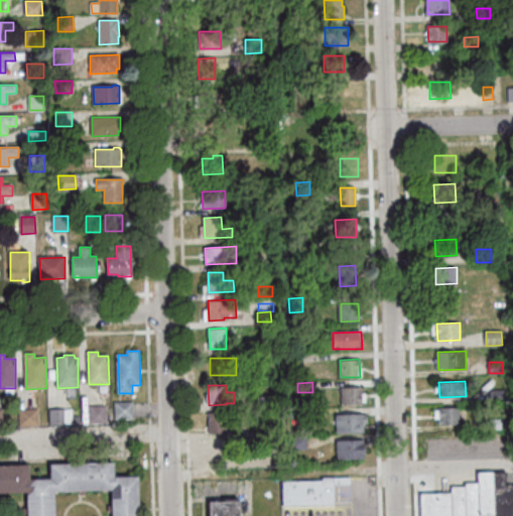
[(343,388),(361,387),(361,403),(343,404),(343,388)]
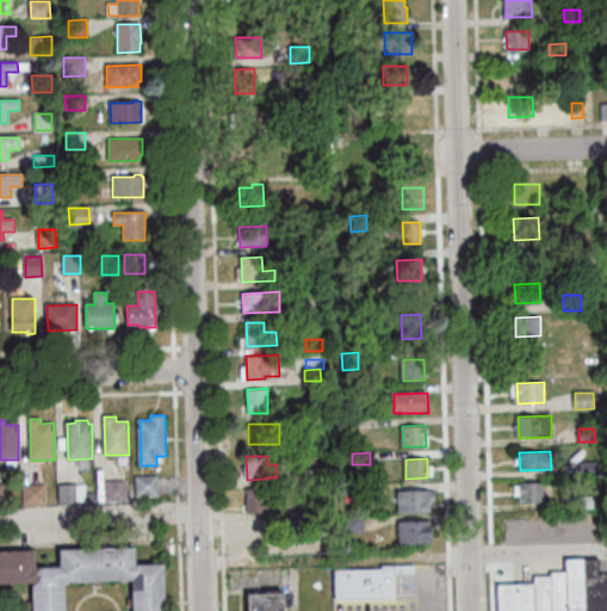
[(599,474),(599,462),(581,462),(581,475),(599,474)]
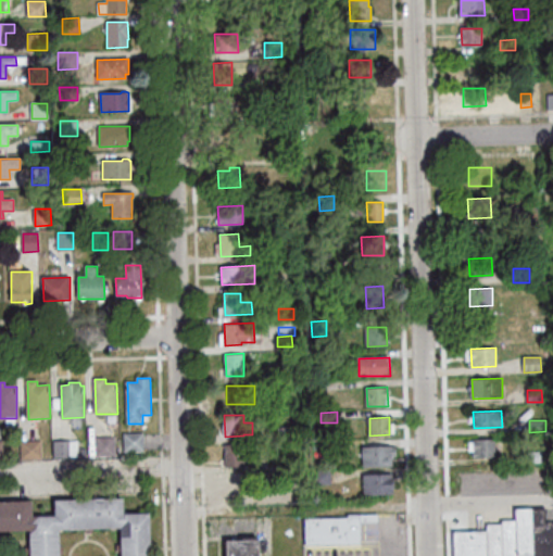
[(279,426),(279,439),(297,439),(297,426),(279,426)]
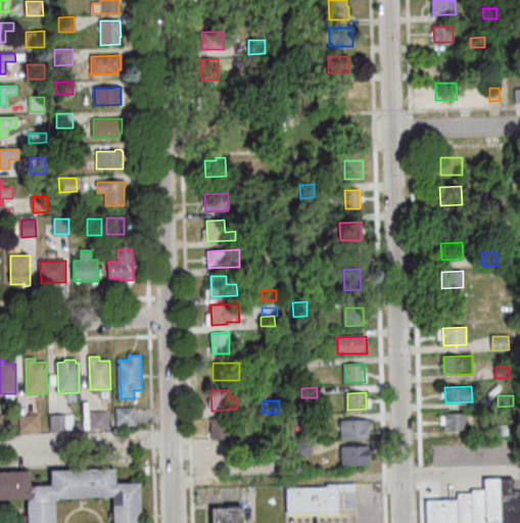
[(117,425),(116,408),(136,408),(137,424),(117,425)]
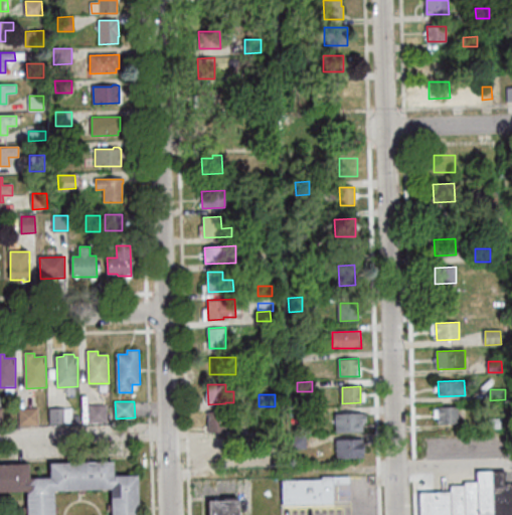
[(92,422),(91,405),(108,405),(108,422),(92,422)]
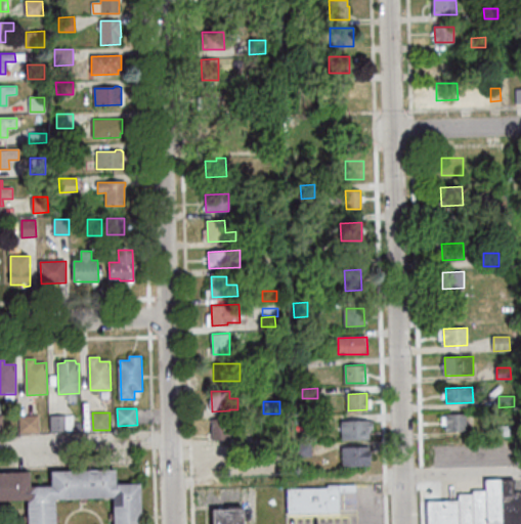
[(465,413),(466,431),(448,432),(447,413),(465,413)]
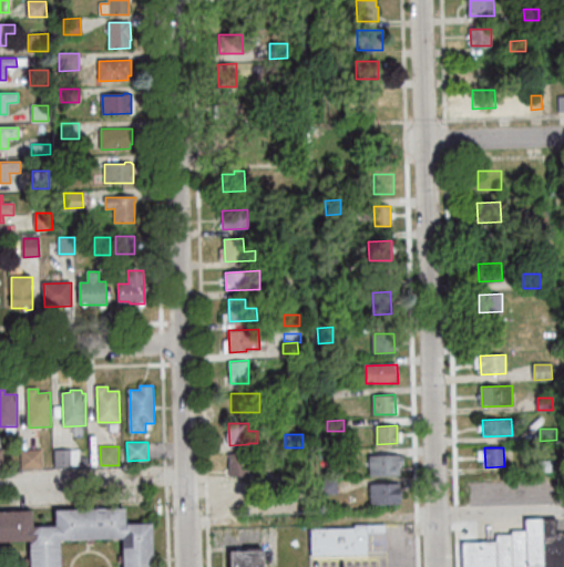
[(22,468),(22,450),(42,450),(43,467),(22,468)]
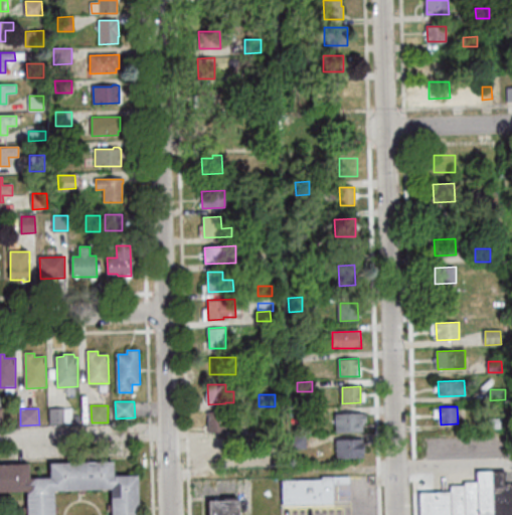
[(51,408),(65,408),(65,409),(65,422),(65,423),(51,423),(51,408)]
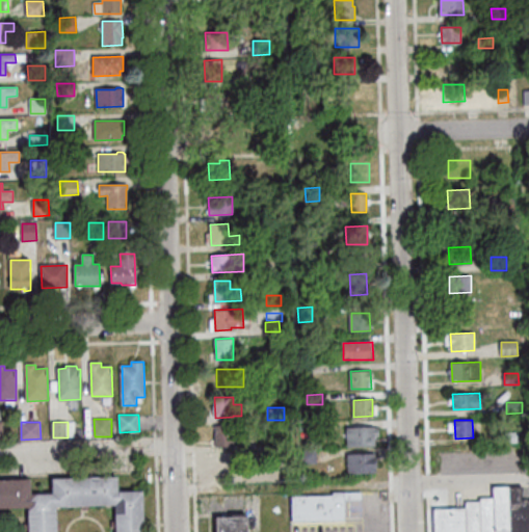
[(68,436),(68,423),(76,423),(76,435),(68,436)]
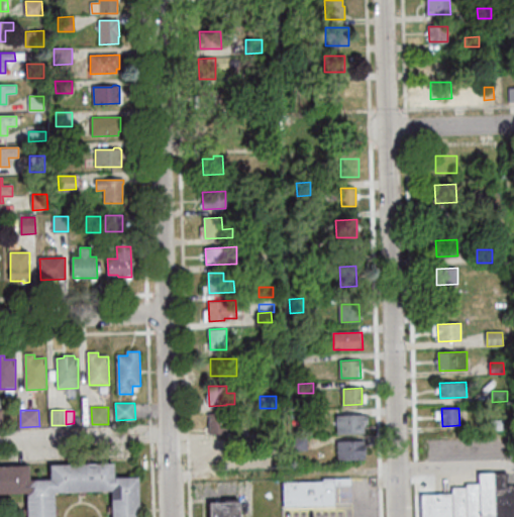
[(210,414),(227,413),(227,432),(211,433),(210,414)]
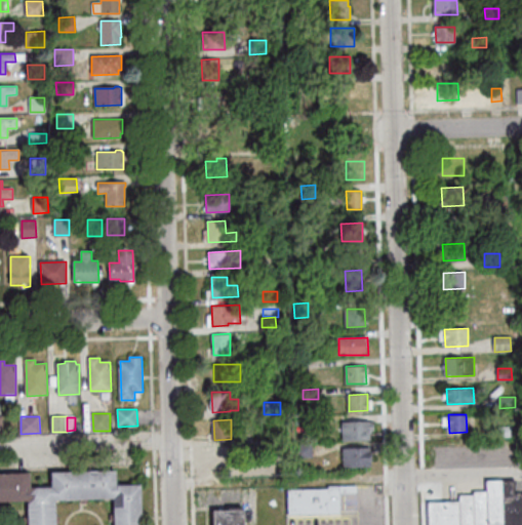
[(343,422),(373,421),(374,431),(370,431),(370,440),(344,441),(343,422)]
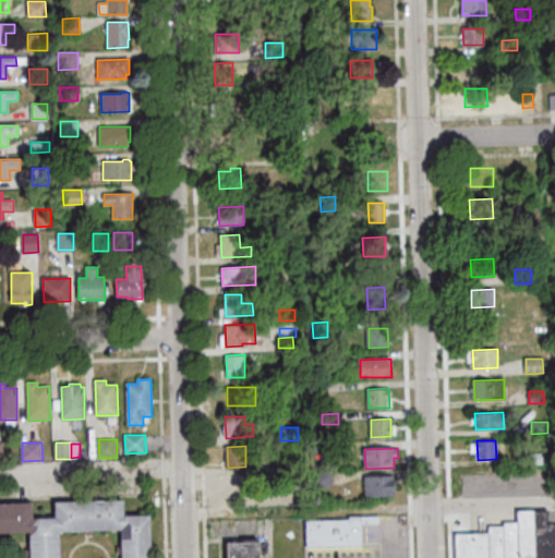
[(531,453),(531,465),(545,464),(545,453),(531,453)]
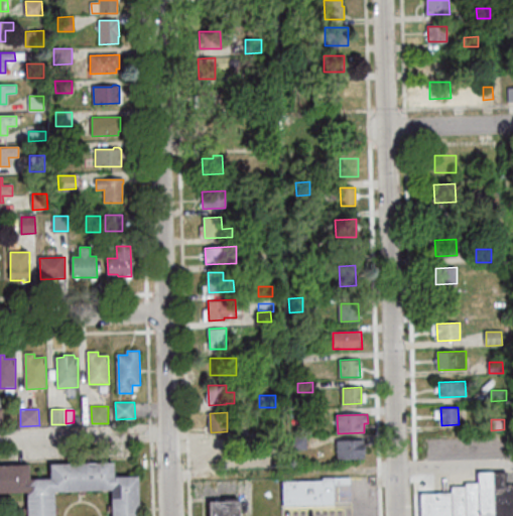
[(306,449),(293,449),(293,437),(306,437),(306,449)]
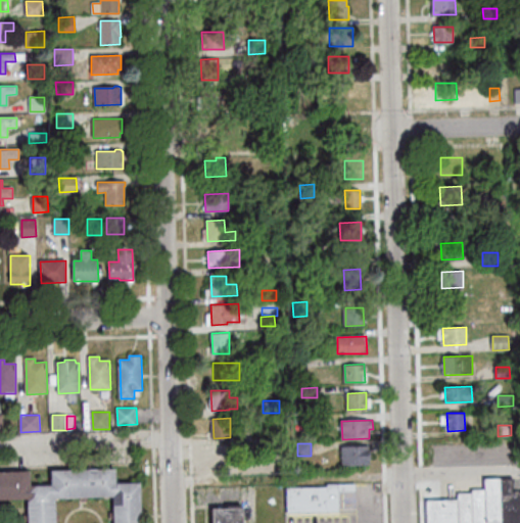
[(214,446),(233,446),(234,462),(215,463),(214,446)]
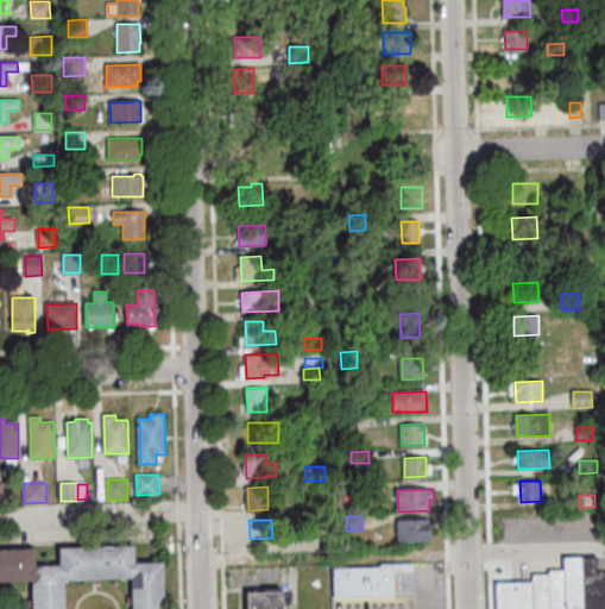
[(398,520),(428,520),(428,541),(399,542),(398,520)]
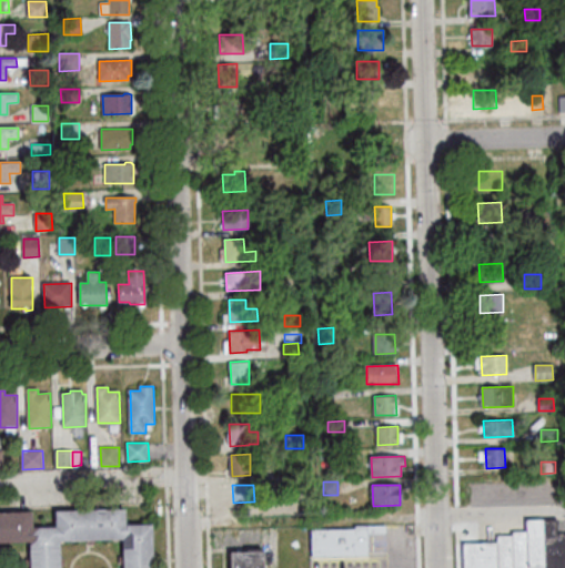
[(289,492),(290,509),(304,509),(304,492),(289,492)]
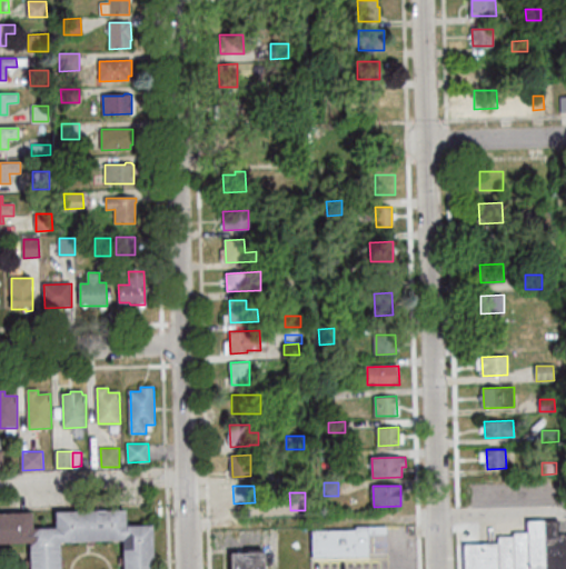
[(59,543),(59,529),(57,530),(57,513),(126,511),(126,528),(127,541),(123,541),(59,543)]
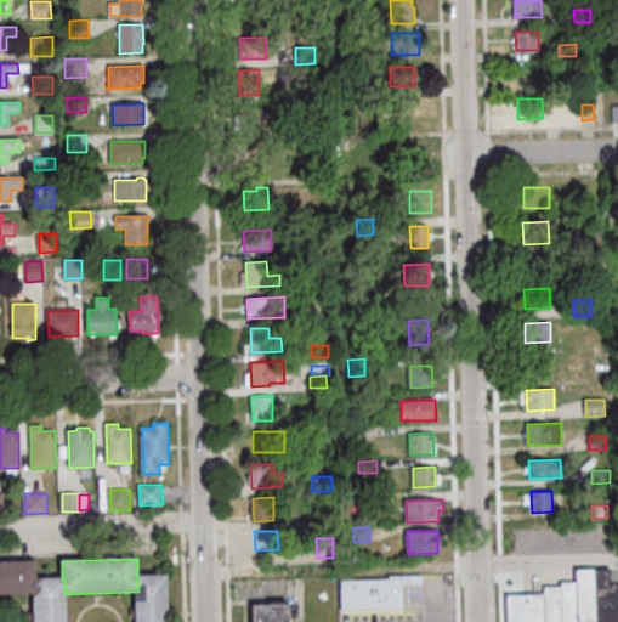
[(0,563),(35,563),(35,580),(37,595),(33,595),(0,595),(0,563)]
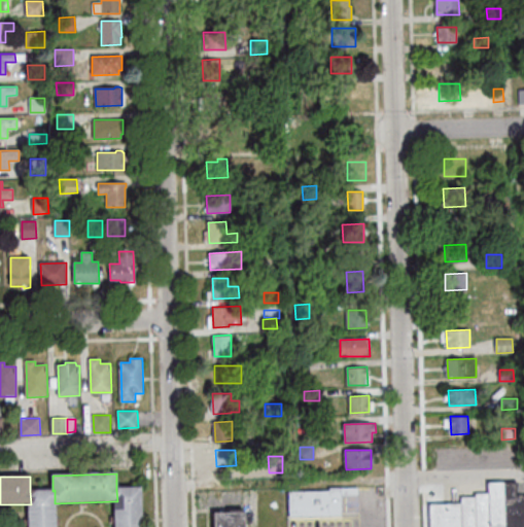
[(489,484),(489,493),(490,526),(504,526),(503,483),(489,484)]
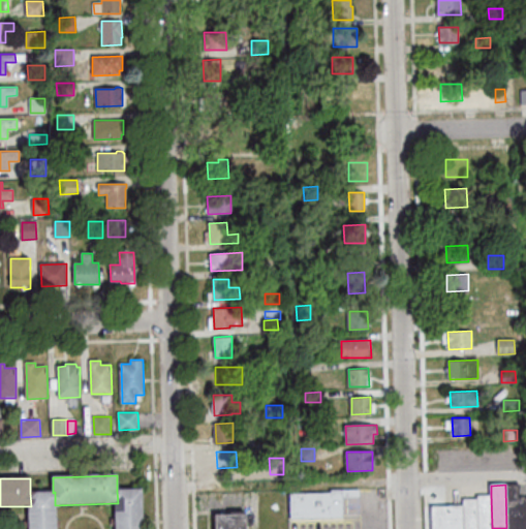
[(506,528),(505,485),(520,485),(521,498),(525,497),(525,528),(506,528)]
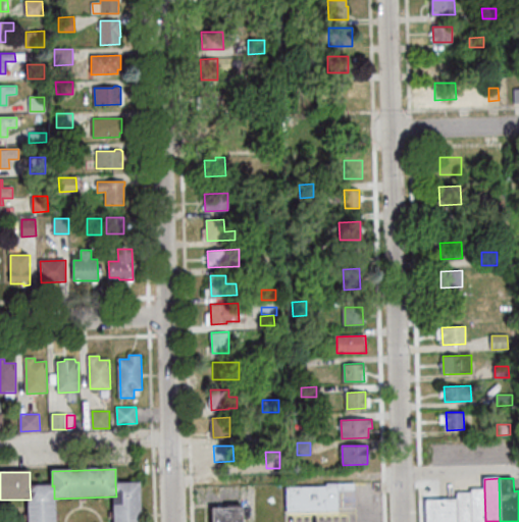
[(287,487),(326,486),(326,483),(354,482),(354,489),(335,490),(336,511),(288,512),(287,487)]
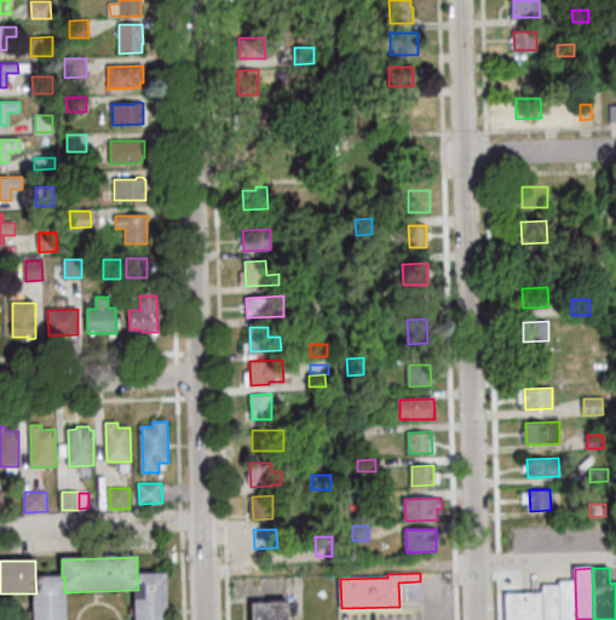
[(138,590),(137,575),(166,574),(167,619),(134,619),(134,590),(138,590)]
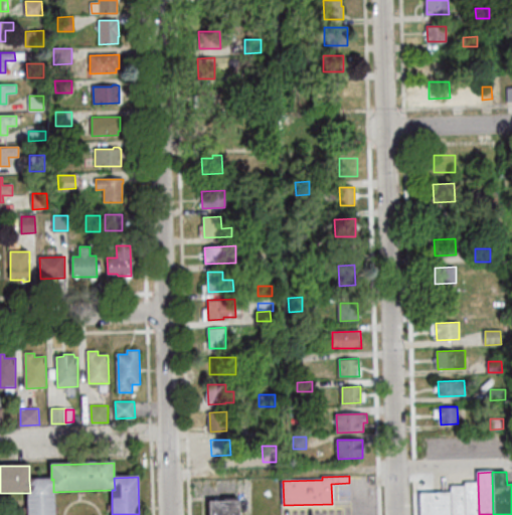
[(30,493),(29,480),(51,480),(53,479),(53,492),(53,514),(27,514),(27,493),(30,493)]
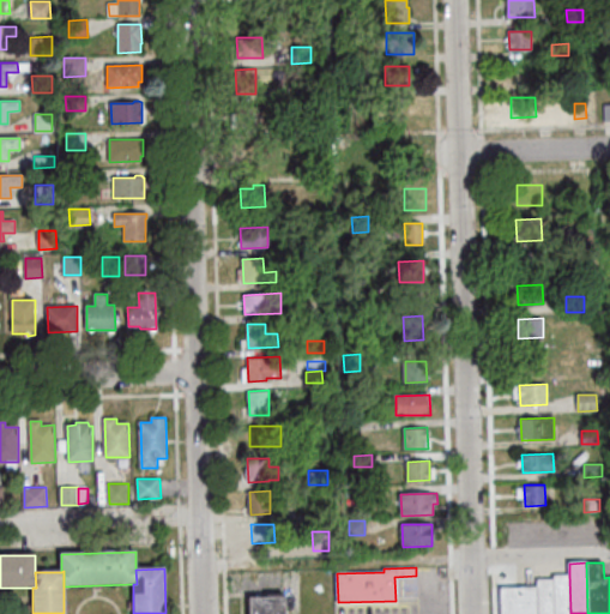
[(554,613),(571,613),(569,575),(553,576),(553,578),(554,613)]
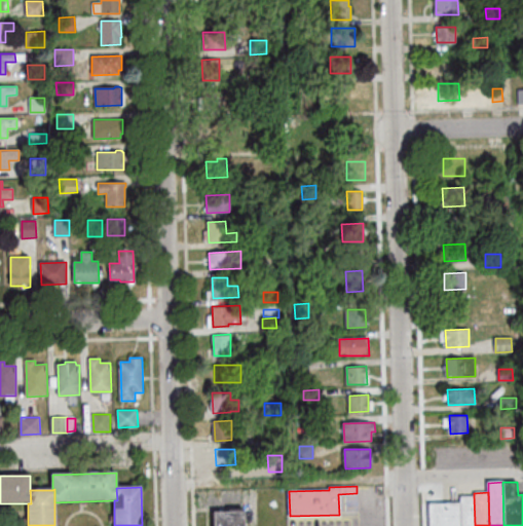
[(460,525),(475,525),(474,495),(459,496),(460,502),(460,525)]
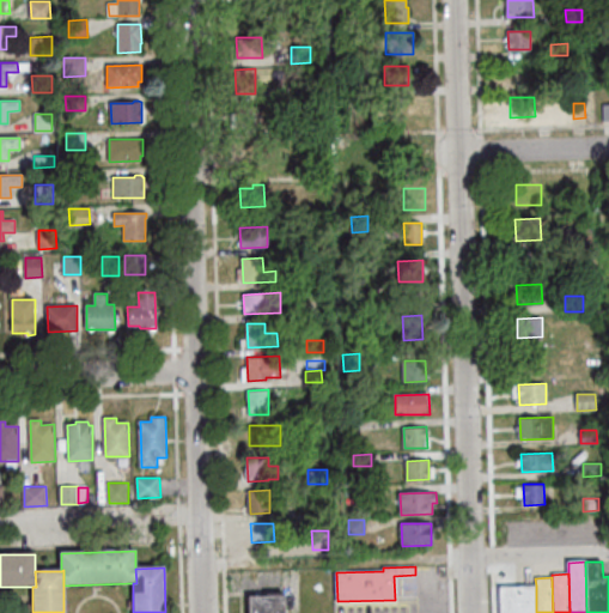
[(499,587),(499,612),(536,612),(536,586),(499,587)]
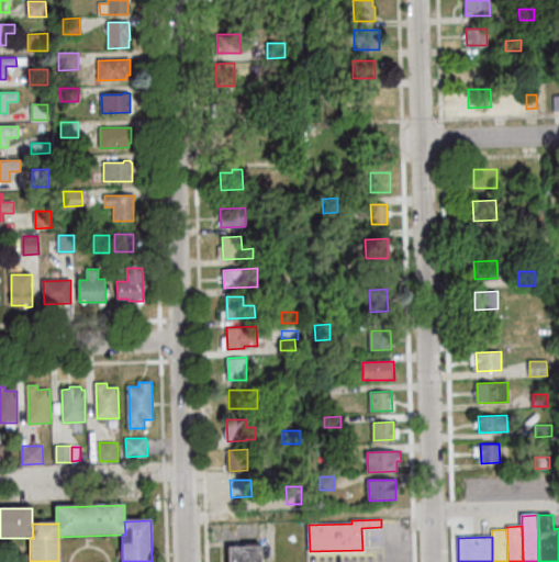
[(228,561),(228,547),(261,546),(261,561),(228,561)]
